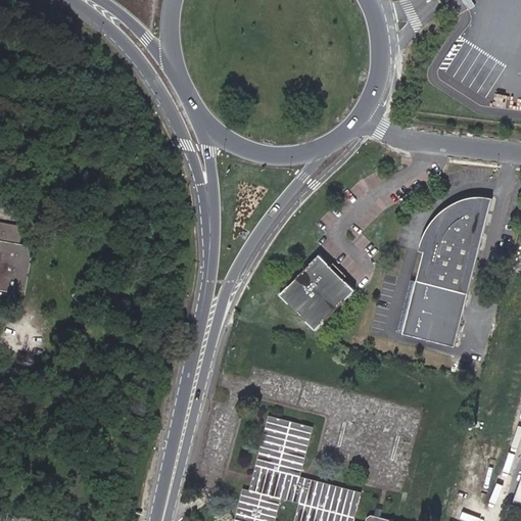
[(452,344),(489,196),(468,196),(452,202),(439,210),(424,227),(418,248),(421,250),(401,331),(452,344)]
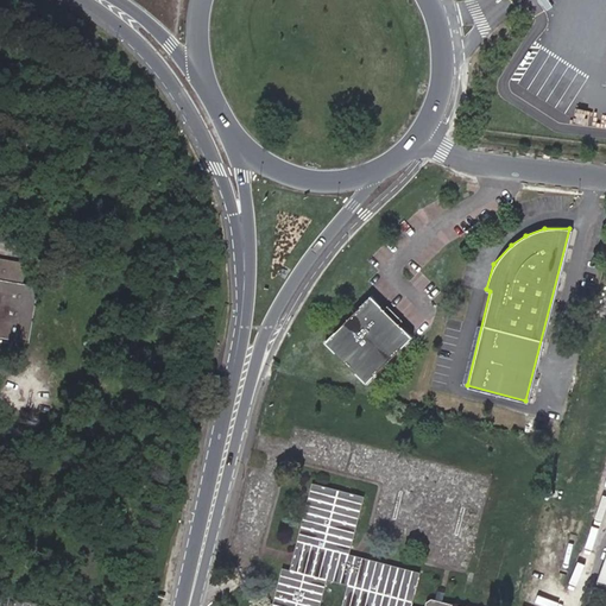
[(10,326),(21,328),(29,286),(18,284),(21,260),(0,256),(0,332),(8,334),(10,326)]
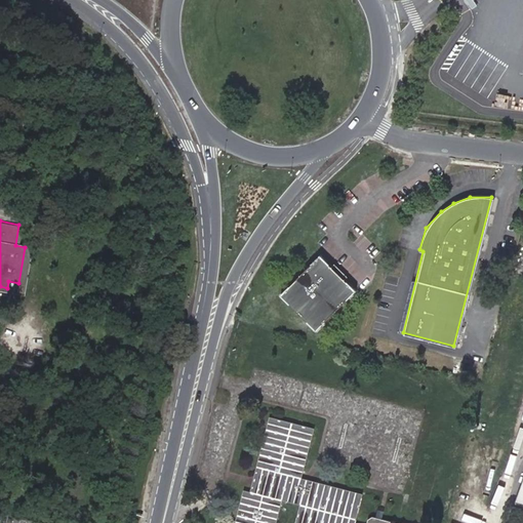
[(355,289),(319,255),(280,295),(315,329),(355,289)]
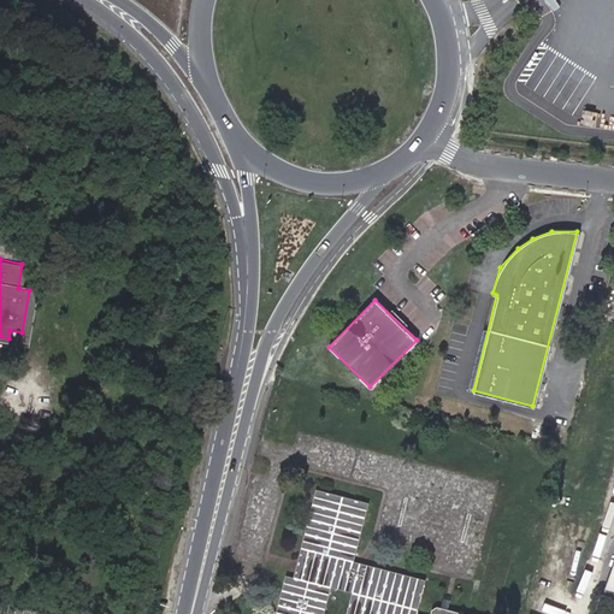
[(21,341),(22,332),(10,330),(9,338),(21,341)]
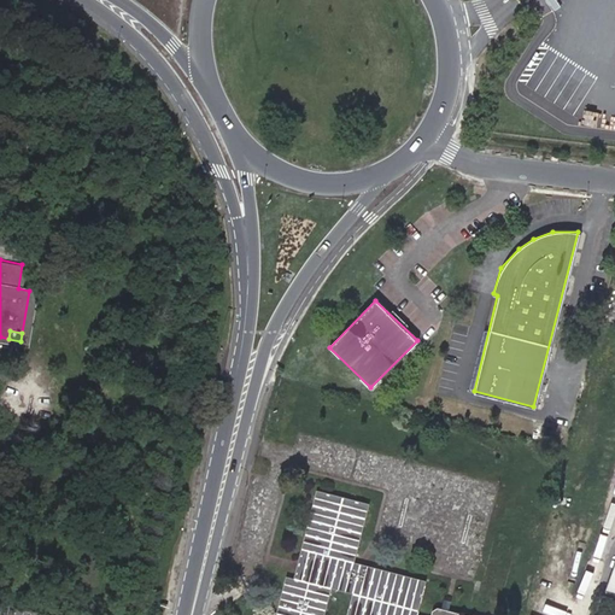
[(614,551),(604,584),(614,587),(614,551)]
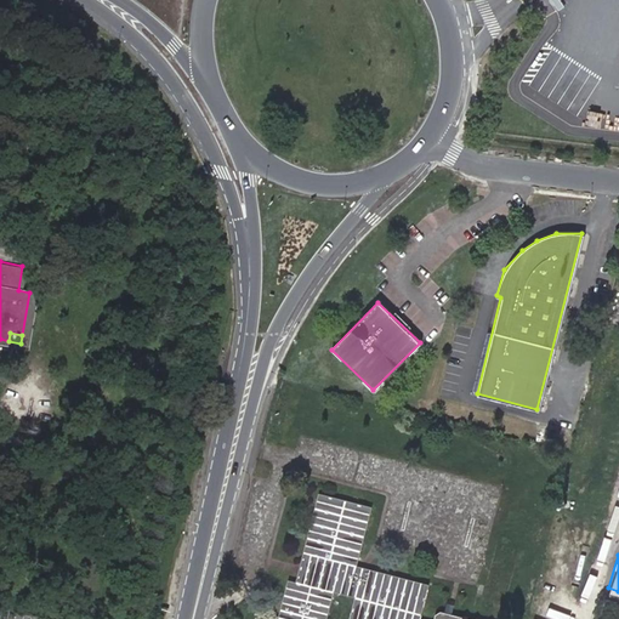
[(300,557),(294,580),(301,581),(304,572),(307,560),(300,557)]
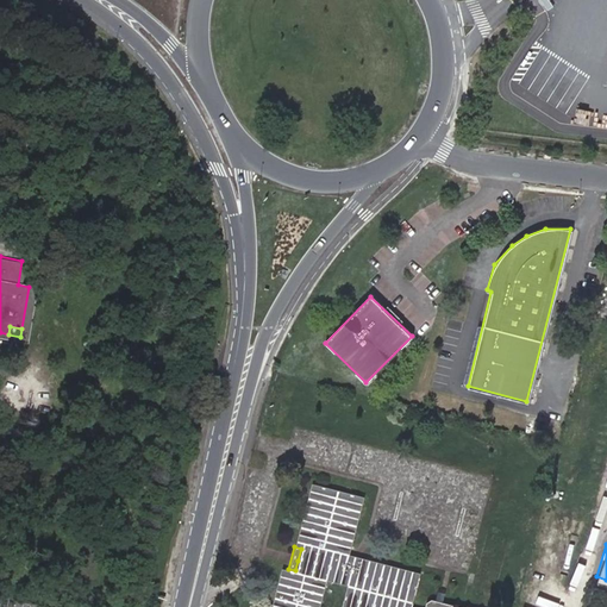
[(352,565),(355,557),(346,555),(344,563),(352,565)]
